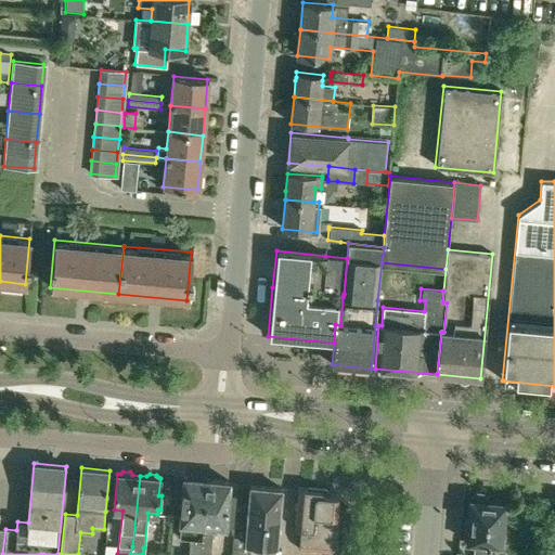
[(199,554),(207,479),(184,477),(179,541),(190,541),(189,554),(182,554),(199,554)]
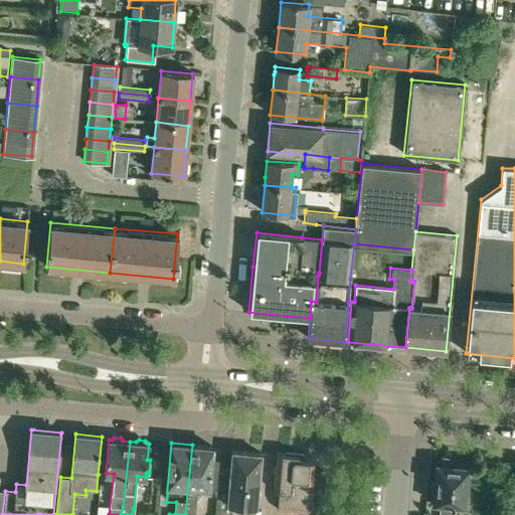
[(213,447),(192,445),(185,514),(194,514),(197,488),(209,489),(213,447)]
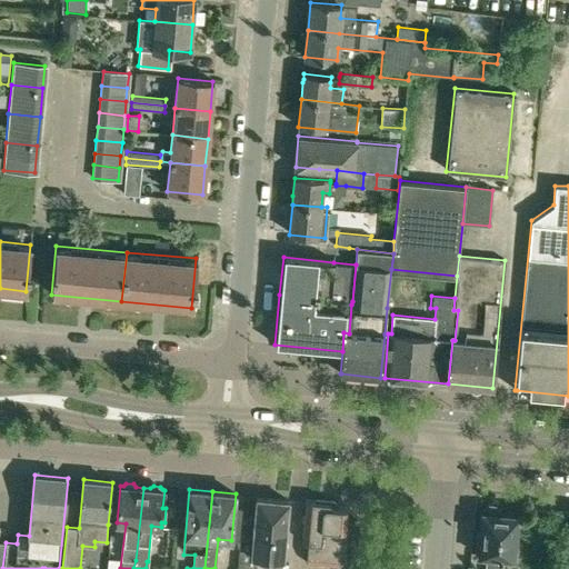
[(282,565),(288,501),(257,499),(253,533),(240,532),(237,568),(255,568),(256,562),(282,565)]
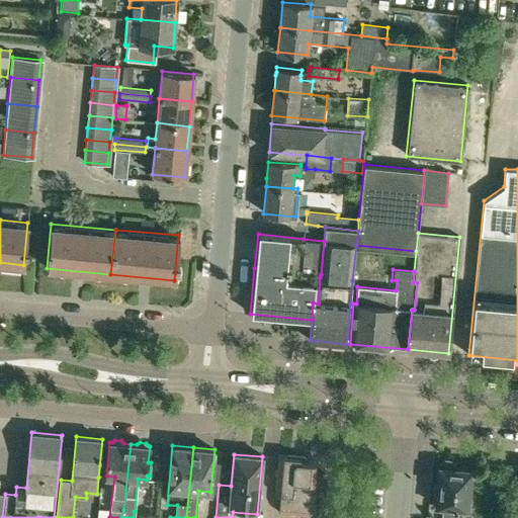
[(324,508),(327,473),(316,472),(317,464),(303,463),(300,457),(278,455),(274,495),(280,495),(279,513),(312,516),(313,507),(324,508)]
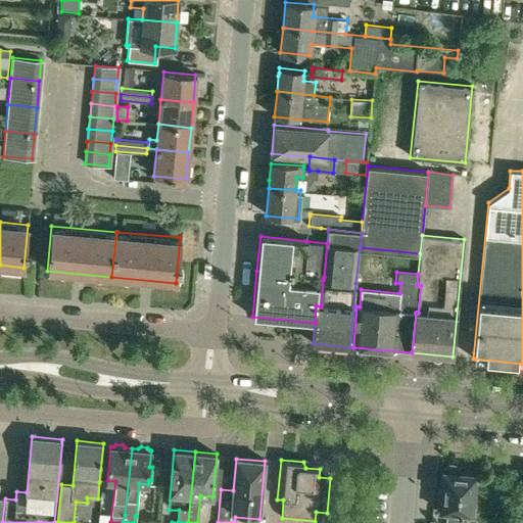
[(471,514),(475,476),(460,474),(458,469),(456,465),(452,464),(447,464),(443,467),(442,470),(441,480),(444,480),(443,488),(438,488),(436,509),(447,510),(446,522),(461,522),(462,513),(471,514)]
